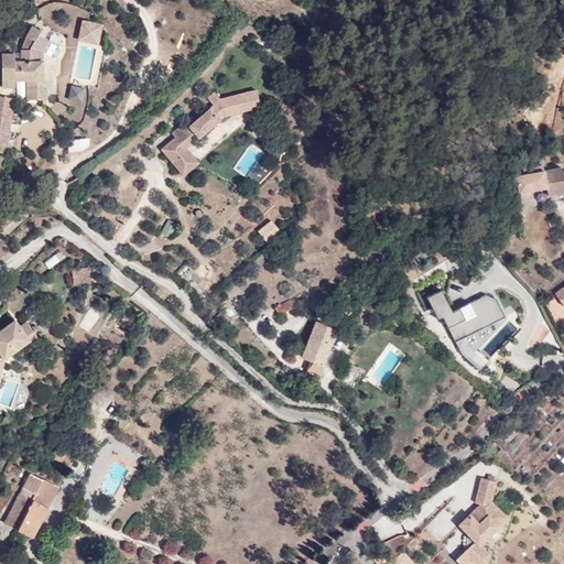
[(22,50),(22,60),(22,79),(28,79),(28,99),(47,99),(47,88),(44,88),(43,52),(44,50),(50,41),(40,35),(42,30),(34,25),(28,36),(35,40),(30,49),(22,50)]
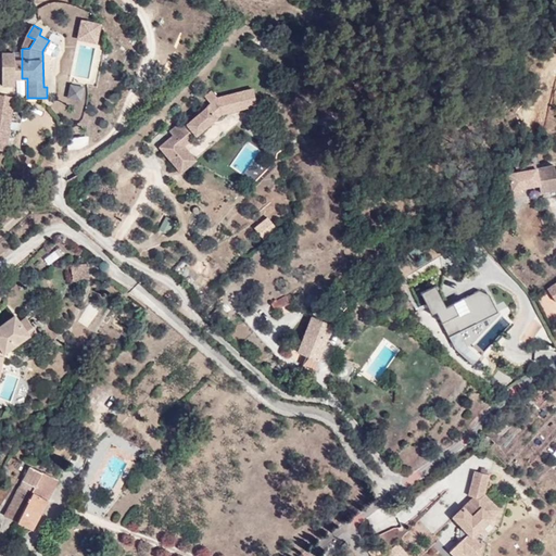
[(61,35),(54,32),(49,40),(43,49),(54,55),(62,36),(61,35)]
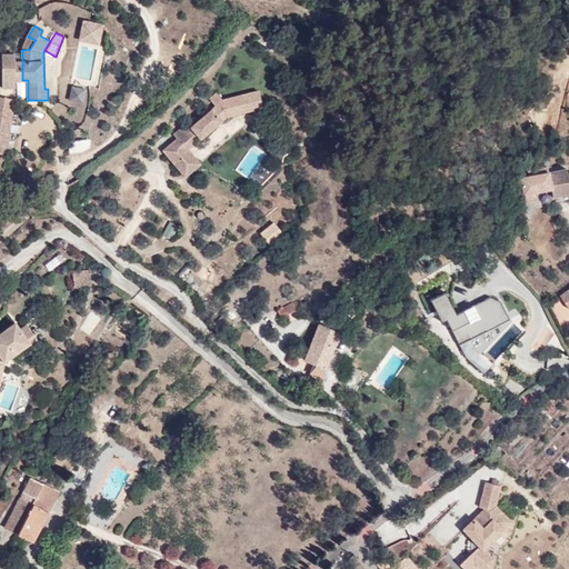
[(2,53),(3,81),(16,80),(16,61),(15,53),(2,53)]
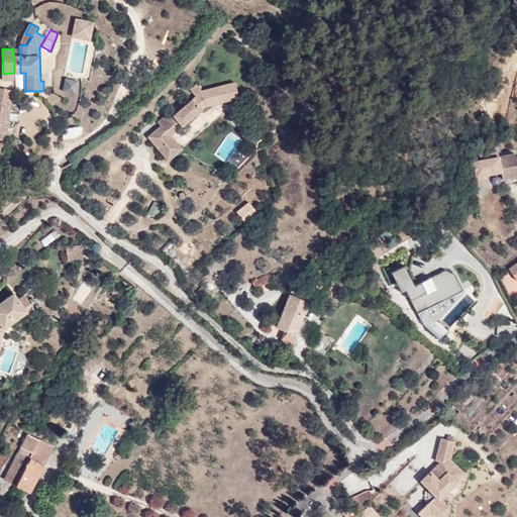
[(204,106),(238,98),(236,83),(202,92),(168,121),(161,126),(147,137),(168,162),(183,149),(171,135),(204,106)]
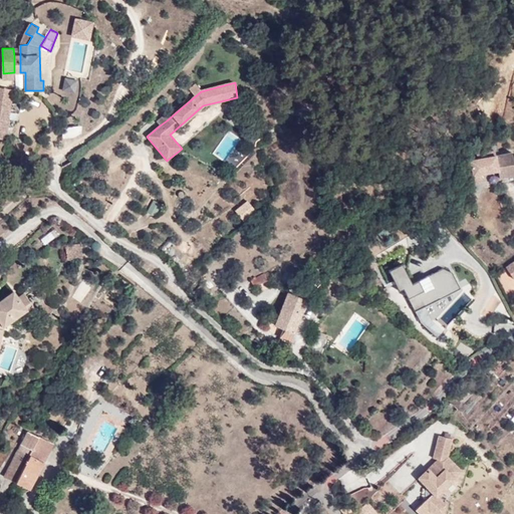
[(201,91),(196,85),(190,90),(195,96),(201,91)]
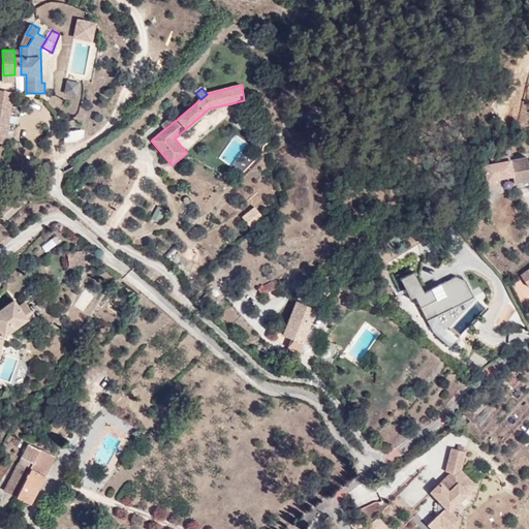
[(0,90),(0,142),(5,143),(12,93),(0,90)]
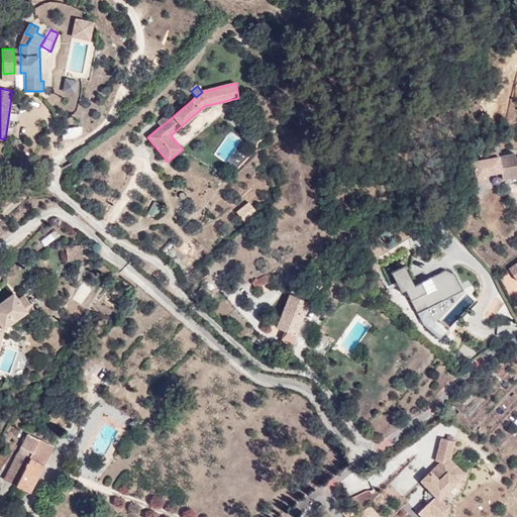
[(161,126),(168,121),(165,117),(158,123),(161,126)]
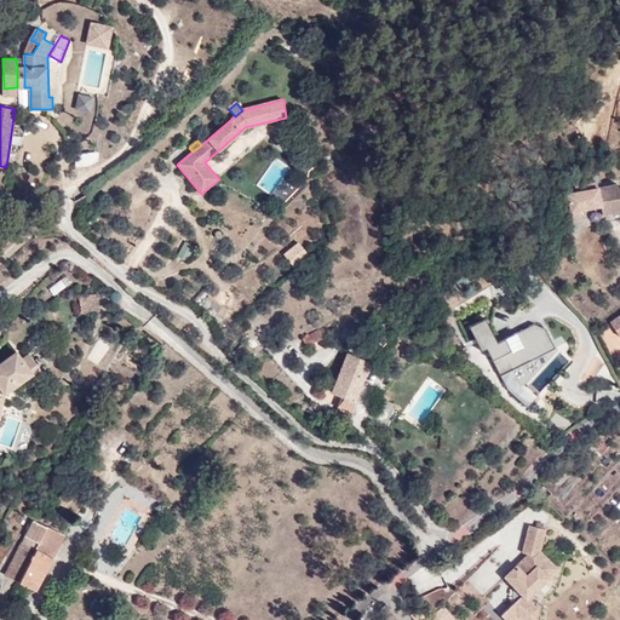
[(600,210),(601,217),(619,212),(615,187),(596,190),(595,184),(575,188),(579,211),(592,208),(600,207),(600,210)]
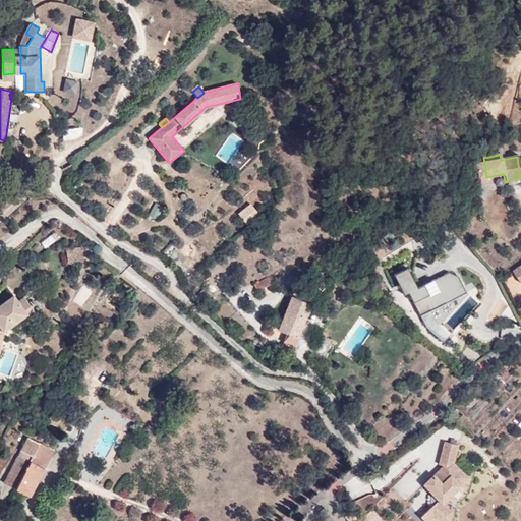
[(258,232),(254,225),(249,228),(253,235),(258,232)]
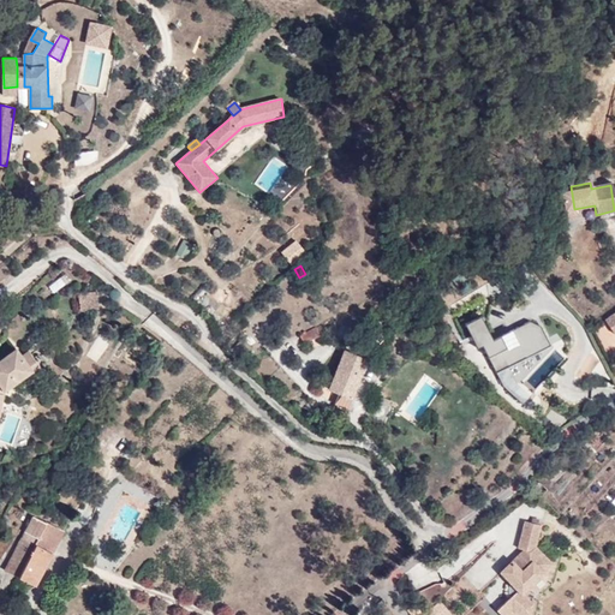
[(82,311),(99,309),(97,292),(79,293),(82,311)]
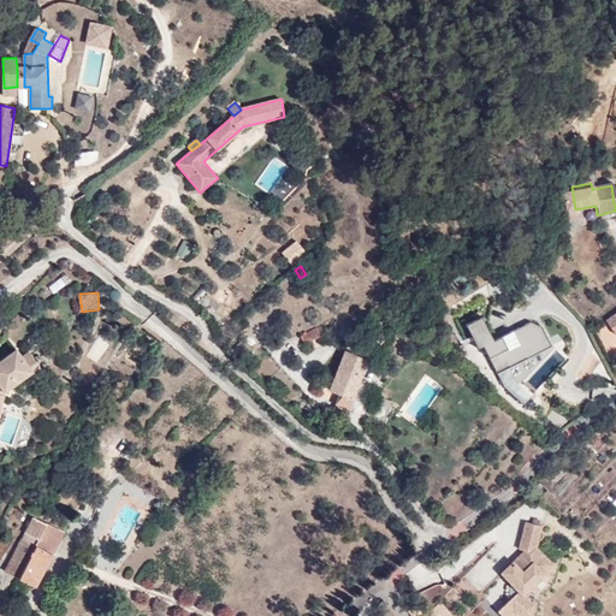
[(496,372),(503,386),(522,403),(529,396),(515,383),(508,367),(551,345),(542,325),(531,321),(501,336),(504,342),(499,344),(497,338),(493,339),(483,315),(466,324),(478,348),(483,345),(496,372)]
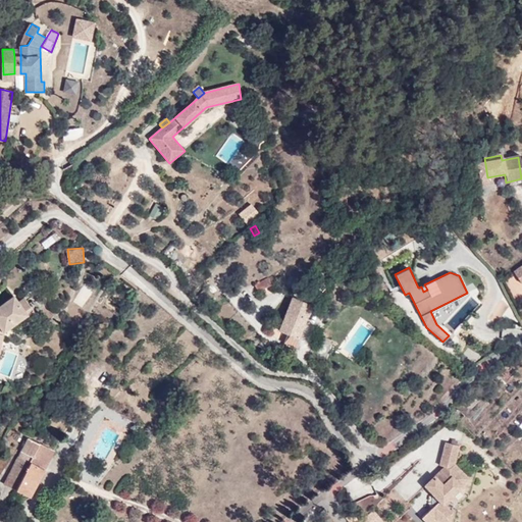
[(255,283),(258,291),(274,282),(271,276),(255,283)]
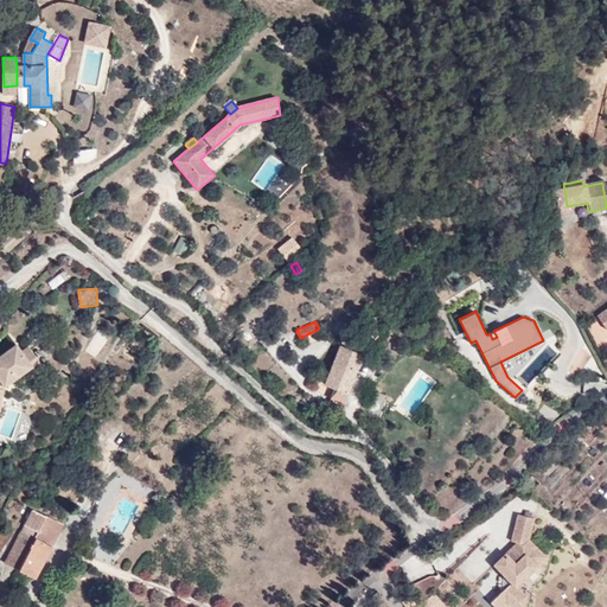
[(236,355),(249,342),(241,332),(228,345),(236,355)]
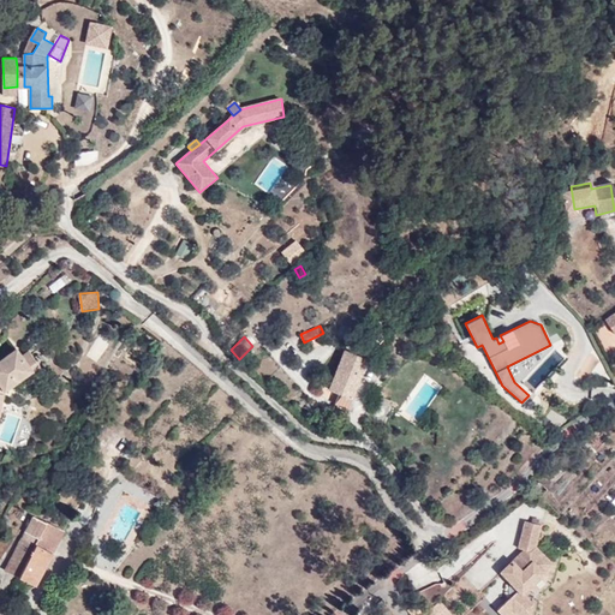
[(366,359),(344,351),(338,366),(360,375),(366,359)]
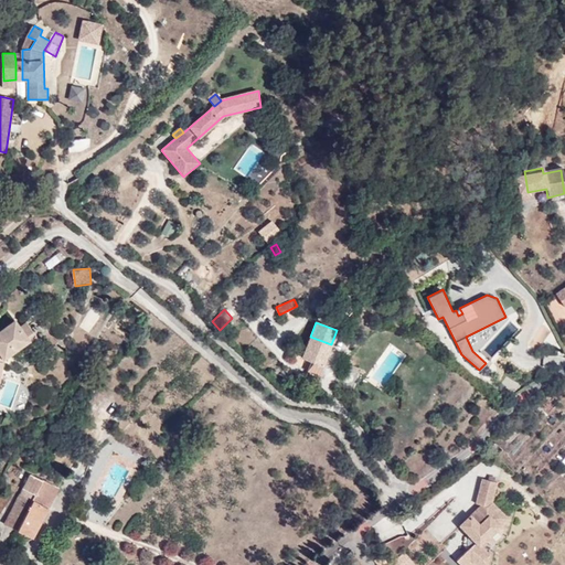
[(39,345),(24,324),(18,329),(14,323),(0,333),(0,365),(28,344),(31,349),(39,345)]
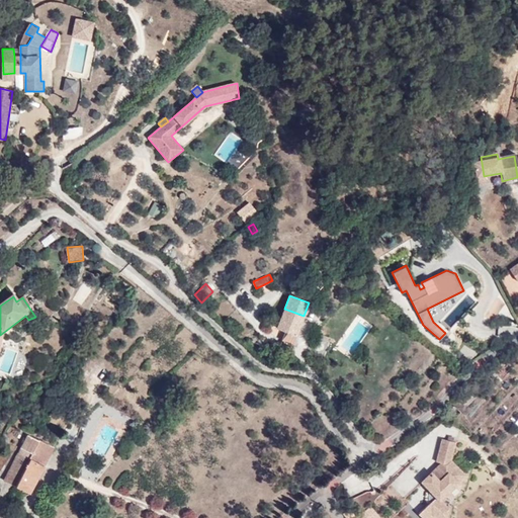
[(298,336),(296,335),(304,316),(284,309),(277,328),(284,331),(281,340),(292,345),(292,344),(295,345),(298,336)]
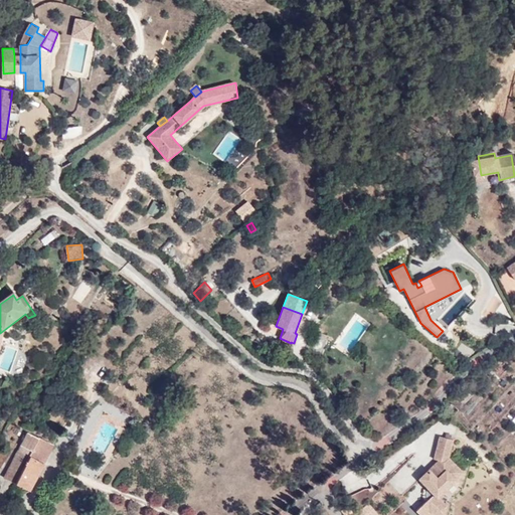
[(147,364),(153,360),(150,356),(144,361),(147,364)]
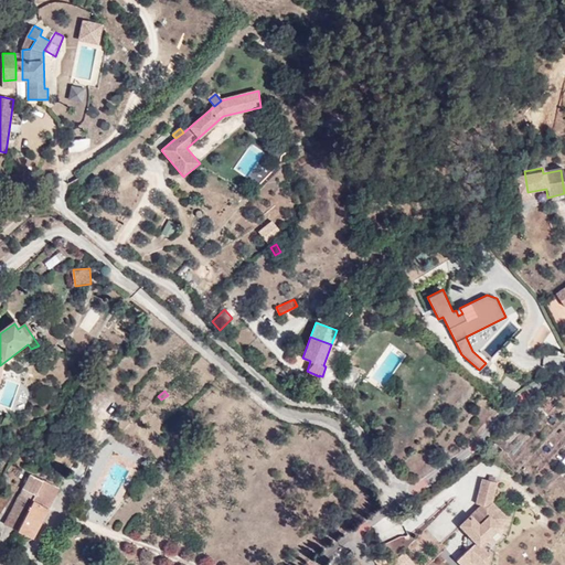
[(18,531),(32,537),(48,508),(59,487),(45,480),(31,475),(20,494),(17,501),(29,508),(18,531)]
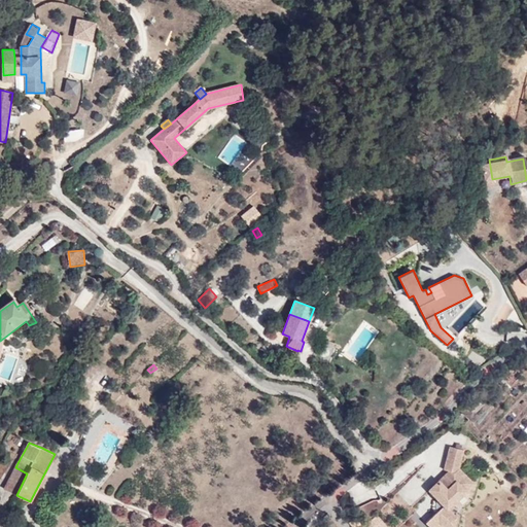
[(442,478),(430,488),(440,498),(440,499),(438,499),(438,500),(438,501),(437,501),(437,502),(437,503),(437,504),(437,505),(437,506),(437,507),(438,507),(438,508),(440,510),(427,521),(432,526),(434,526),(438,524),(451,526),(454,526),(458,515),(449,506),(475,481),(459,465),(464,449),(451,446),(446,466),(449,470),(453,473),(445,481),(442,478)]
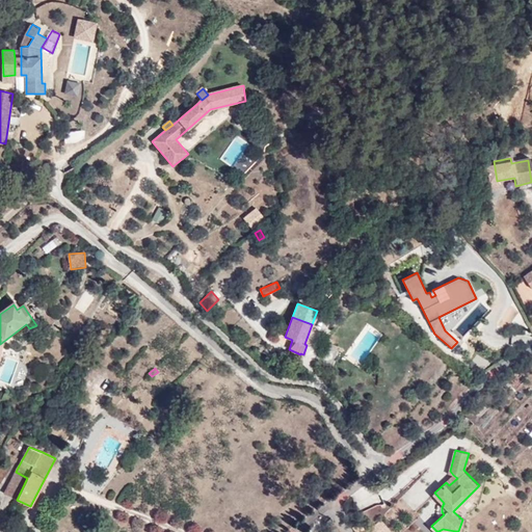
[(0,467),(0,481),(10,464),(3,461),(0,467)]
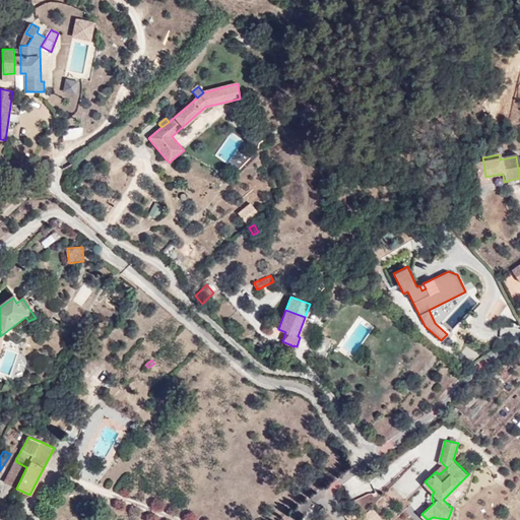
[(16,489),(26,467),(15,461),(5,481),(16,489)]
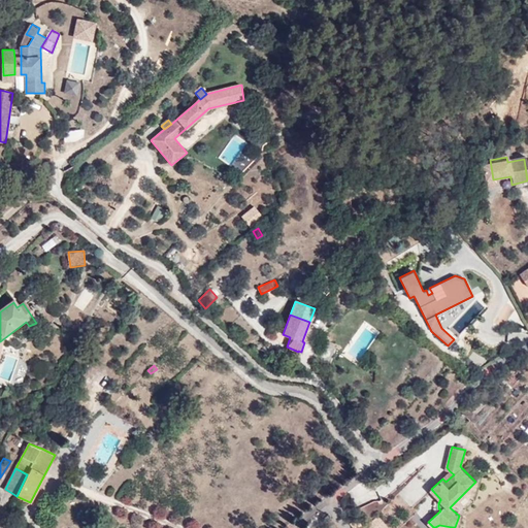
[(450,471),(442,479),(446,482),(454,474),(450,471)]
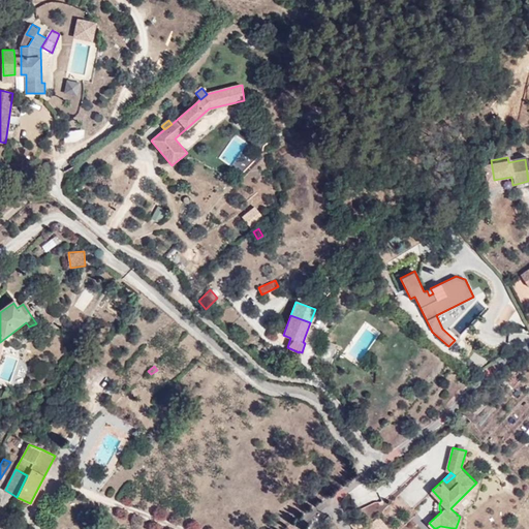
[(362,526),(363,525),(358,520),(352,526),(354,528),(363,528),(364,528),(362,526)]
